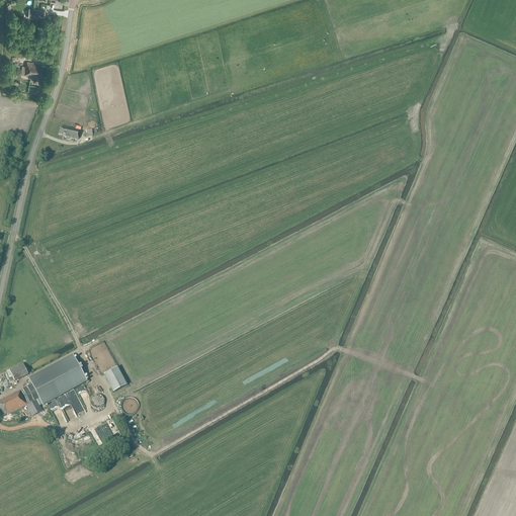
[(46,18),(47,9),(31,7),(29,16),(46,18)]
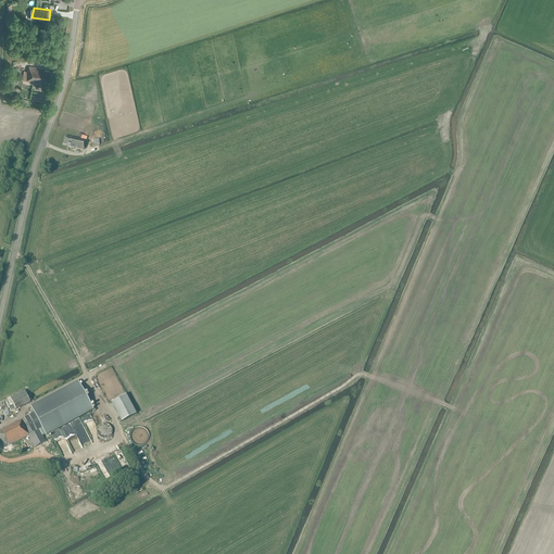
[(52,70),(47,68),(47,67),(32,65),(30,70),(26,68),(25,78),(43,80),(43,79),(51,80),(52,70)]
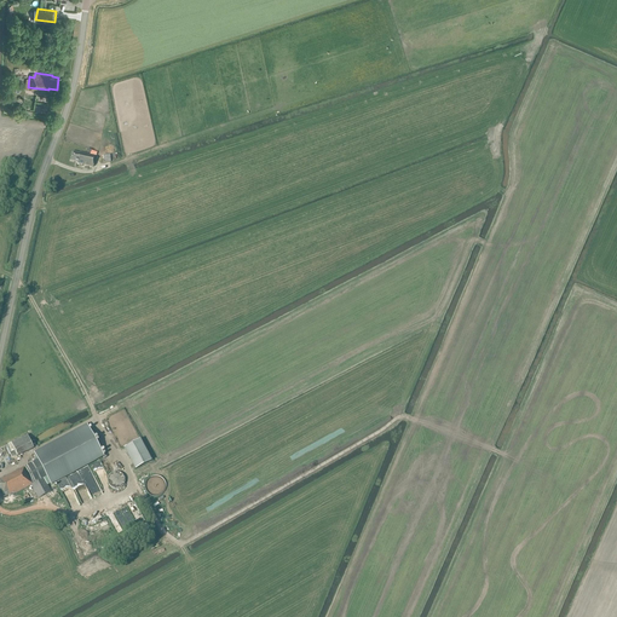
[(82,151),(75,149),(73,159),(80,160),(80,161),(96,165),(98,154),(82,150),(82,151)]
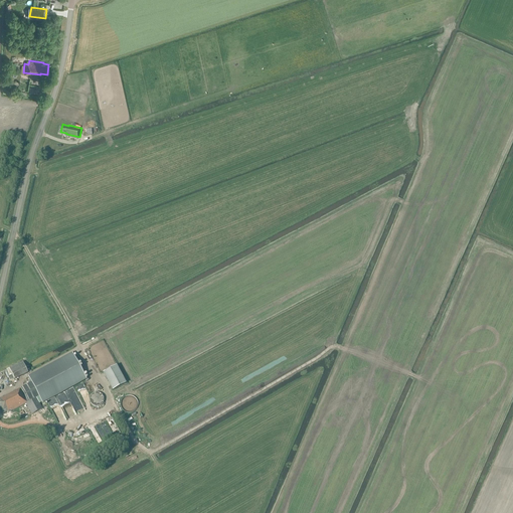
[(28,401),(38,396),(41,401),(44,400),(44,401),(89,378),(75,353),(62,359),(31,376),(33,380),(20,387),(28,401)]
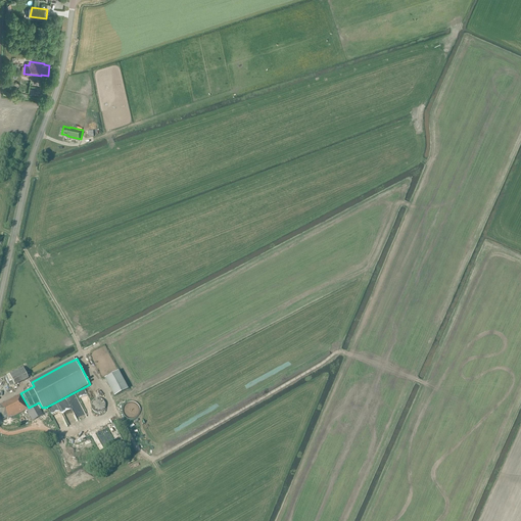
[(25,366),(11,372),(16,383),(30,377),(25,366)]
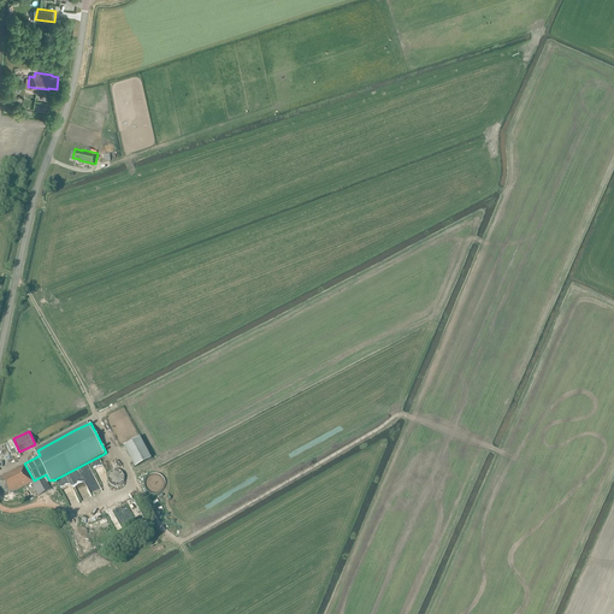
[(135,464),(152,456),(142,434),(125,442),(135,464)]
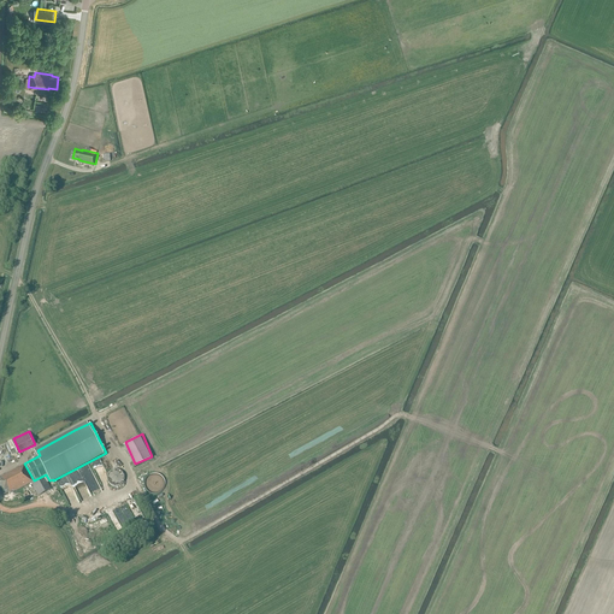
[(11,490),(12,493),(34,480),(24,464),(0,476),(0,480),(0,482),(0,485),(4,494),(11,490)]
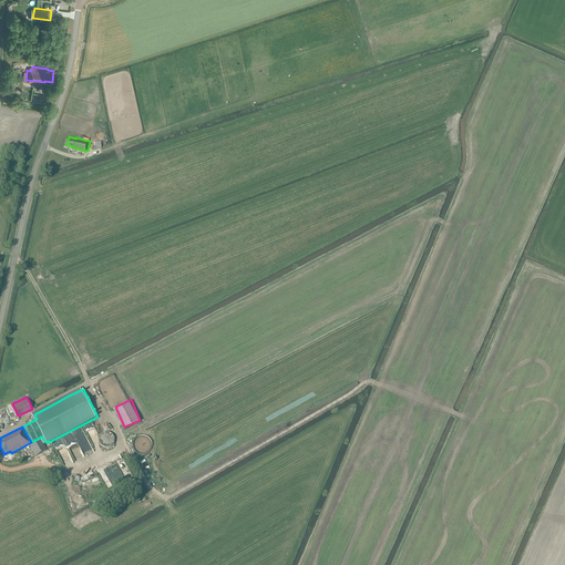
[(115,443),(115,442),(116,440),(116,439),(116,437),(116,435),(115,433),(114,432),(113,431),(111,431),(110,430),(108,430),(106,431),(104,431),(103,432),(102,433),(101,435),(101,437),(101,439),(101,440),(102,442),(102,443),(104,444),(105,445),(106,447),(109,447),(111,445),(112,445),(113,444),(115,443)]
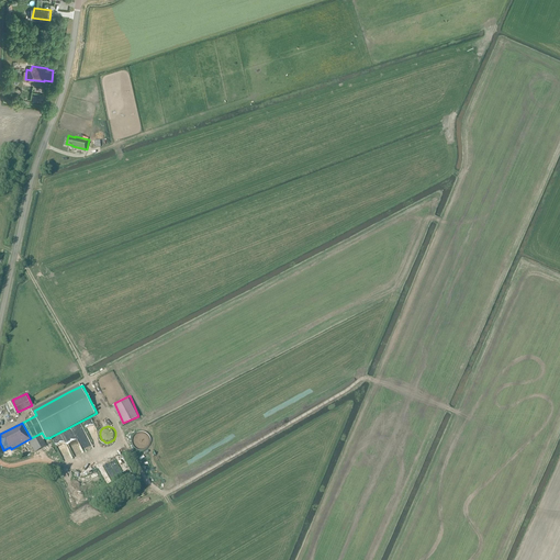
[(36,450),(48,444),(45,438),(42,433),(31,438),(32,440),(36,450)]
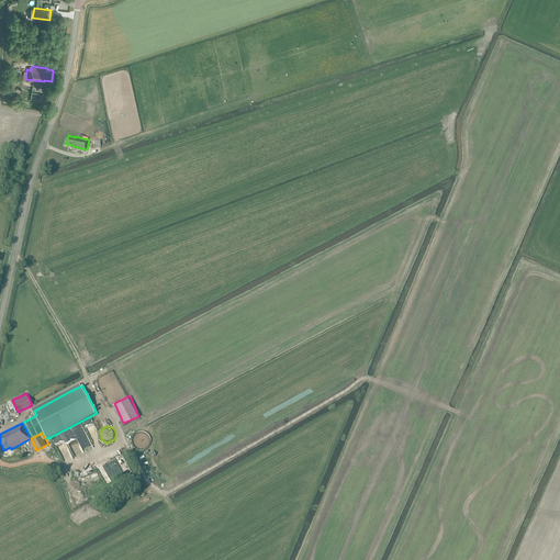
[(142,448),(143,449),(144,448),(146,448),(147,447),(148,446),(149,445),(150,444),(150,443),(150,440),(150,439),(149,437),(149,436),(148,435),(147,434),(145,434),(144,433),(143,433),(141,433),(140,434),(138,434),(137,435),(136,436),(135,438),(135,439),(135,440),(135,443),(135,444),(136,445),(137,447),(138,447),(140,448),(142,448)]
